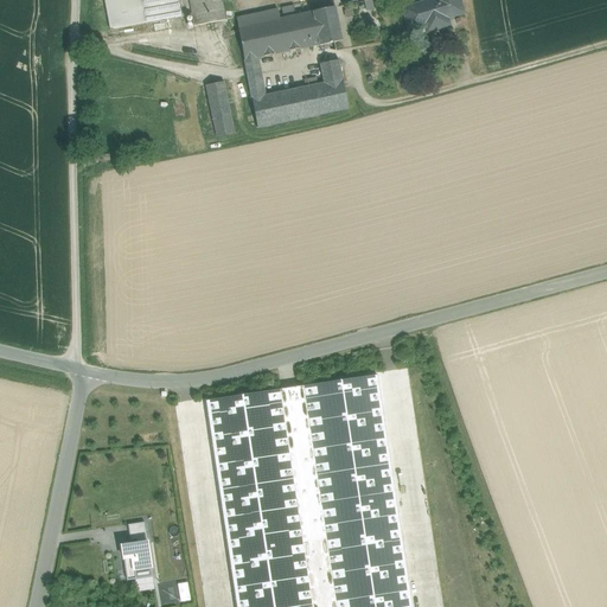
[(177,0),(104,0),(110,30),(180,17),(177,0)]
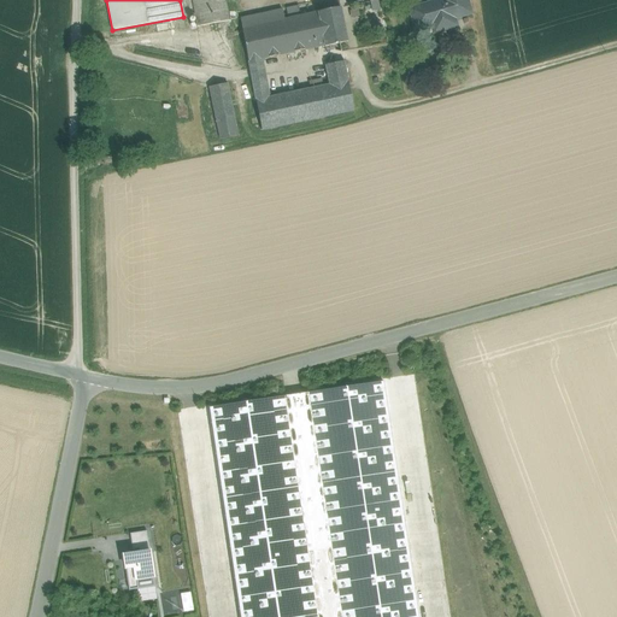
[(224,0),(192,0),(198,27),(228,21),(224,0)]
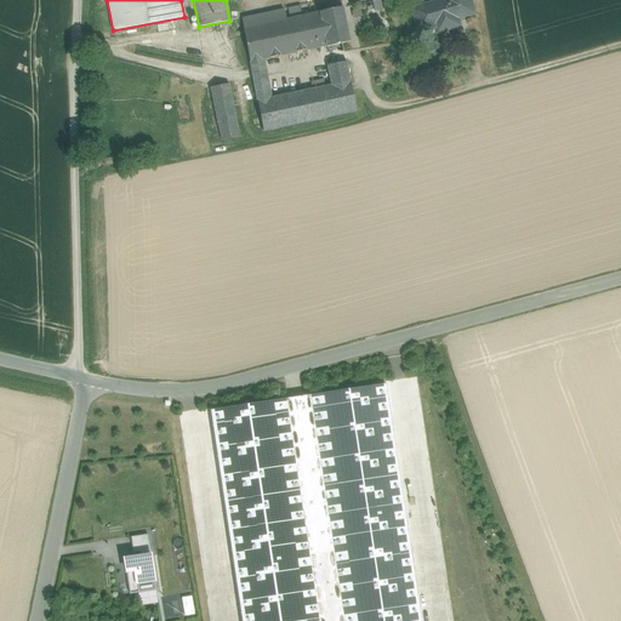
[(443,0),(414,9),(417,17),(415,17),(417,28),(421,29),(426,28),(428,26),(438,22),(440,32),(460,27),(457,17),(472,12),(467,0),(443,0)]
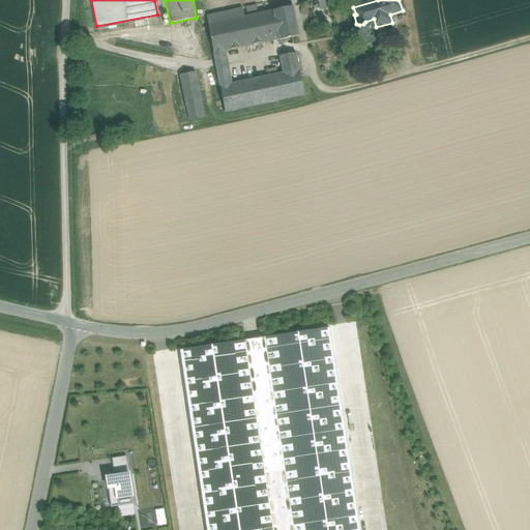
[(292,6),(272,10),(278,39),(278,40),(298,36),(292,6)]
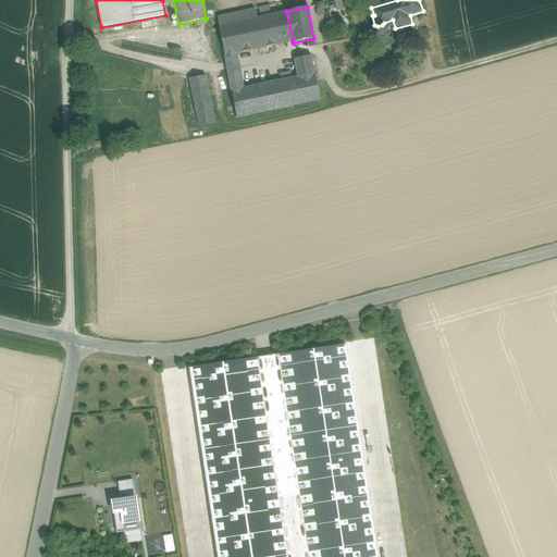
[(255,9),(217,16),(219,26),(224,56),(225,63),(236,60),(235,53),(293,41),(286,11),(257,17),(255,9)]
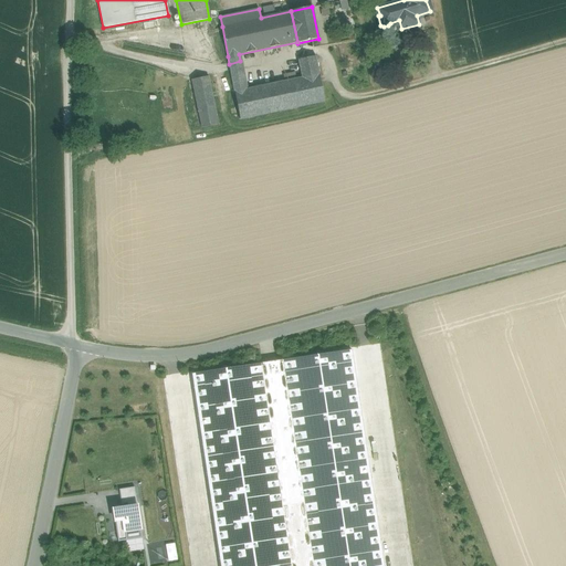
[(297,46),(300,55),(303,54),(304,56),(315,54),(312,43),(297,46)]
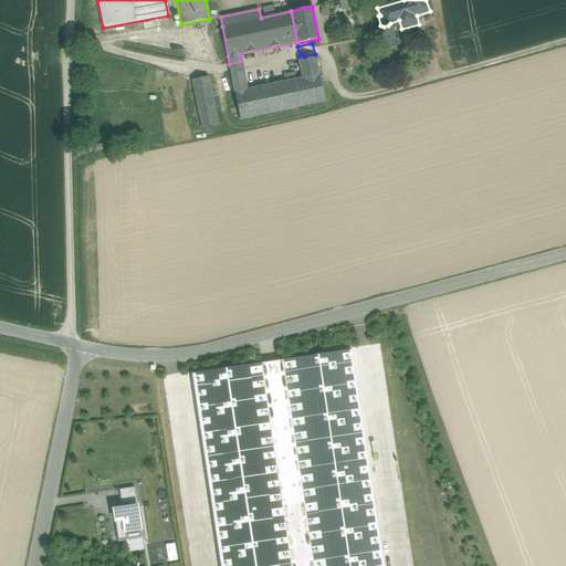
[(315,56),(299,60),(302,77),(320,74),(315,56)]
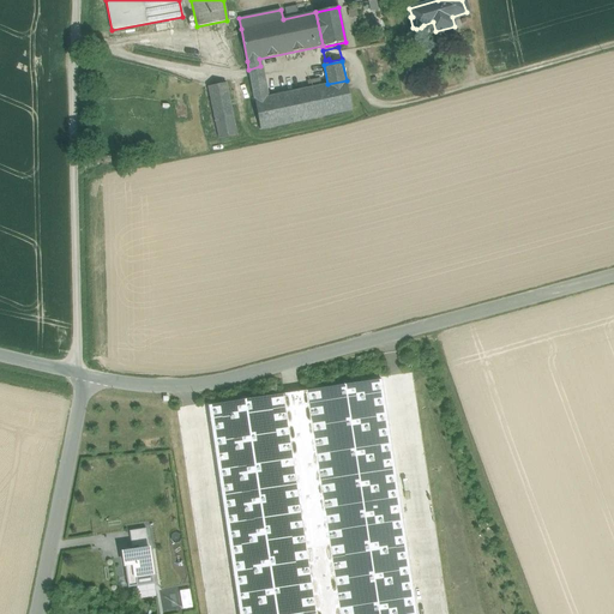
[(260,66),(248,70),(251,77),(263,76),(260,66)]
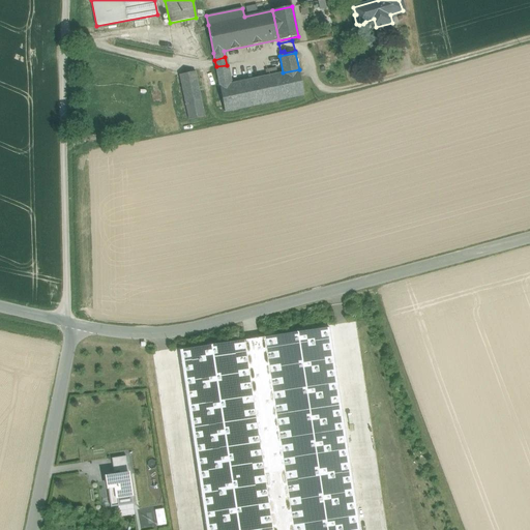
[(283,72),(219,86),(225,112),(304,95),(299,69),(283,72)]
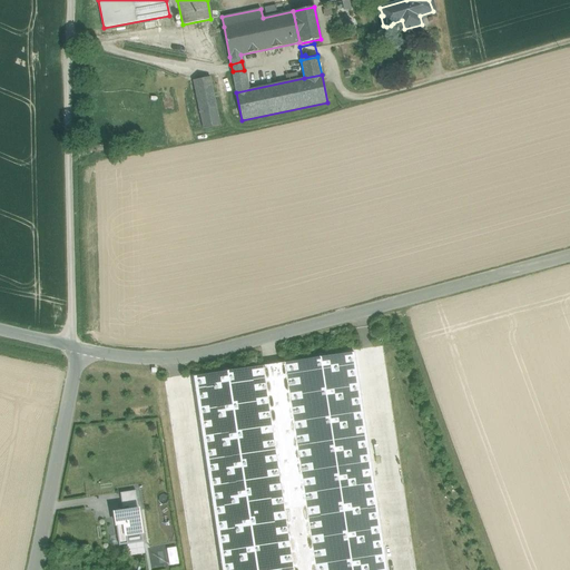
[(209,77),(193,80),(203,129),(219,126),(209,77)]
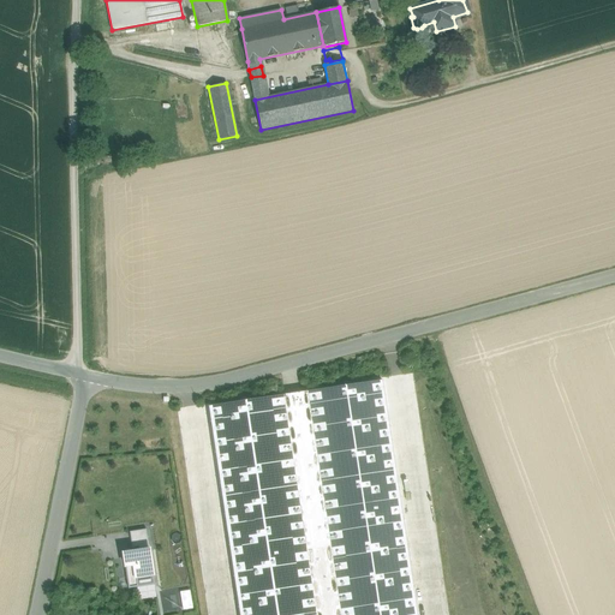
[(147,530),(130,532),(132,548),(138,547),(148,545),(147,530)]
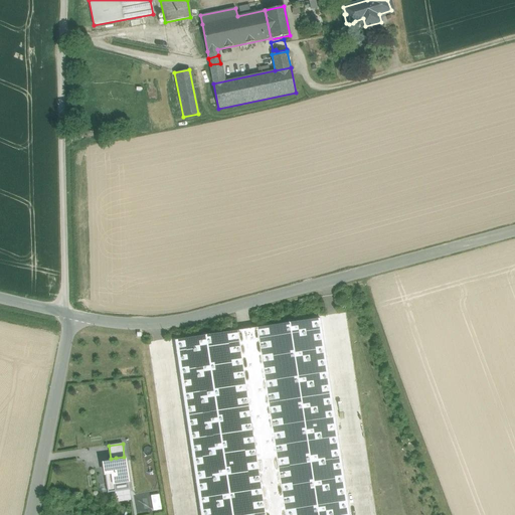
[(348,514),(338,449),(193,471),(200,514),(348,514)]
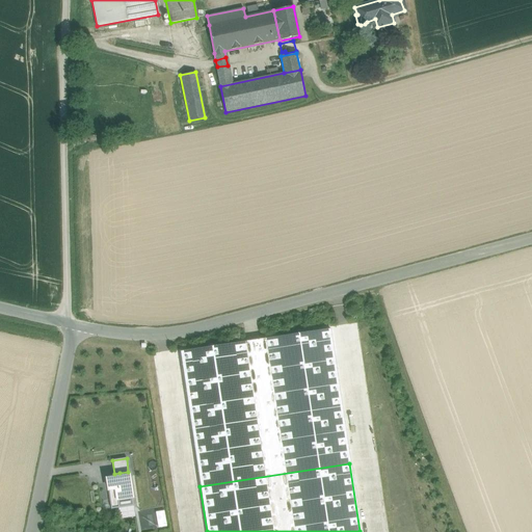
[(128,472),(120,473),(121,477),(107,479),(110,501),(117,500),(132,497),(128,472)]
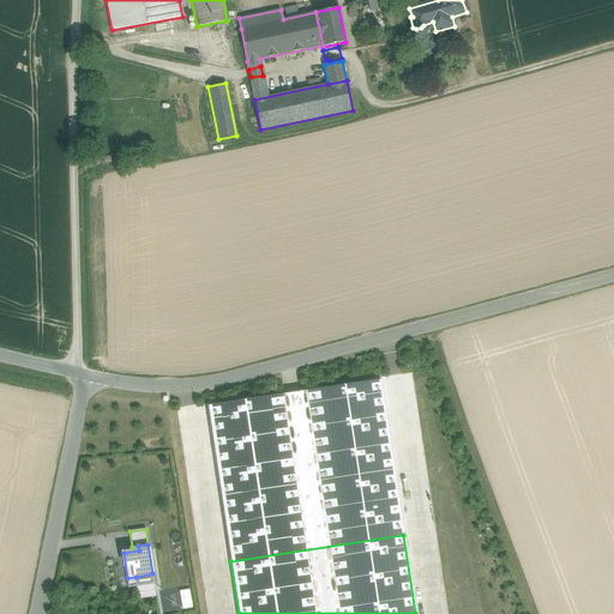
[(152,573),(136,577),(137,587),(154,584),(152,573)]
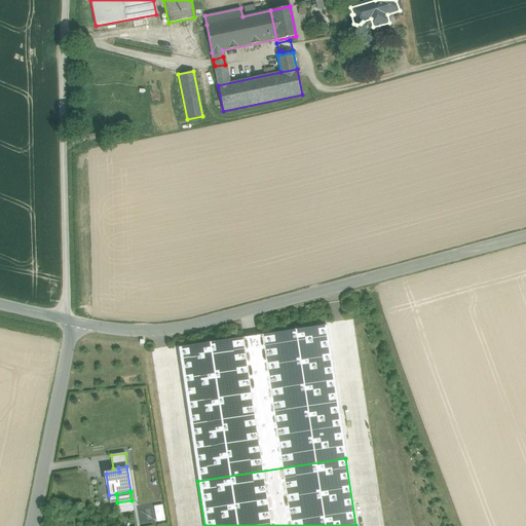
[(161,503),(153,505),(156,521),(164,519),(161,503)]
